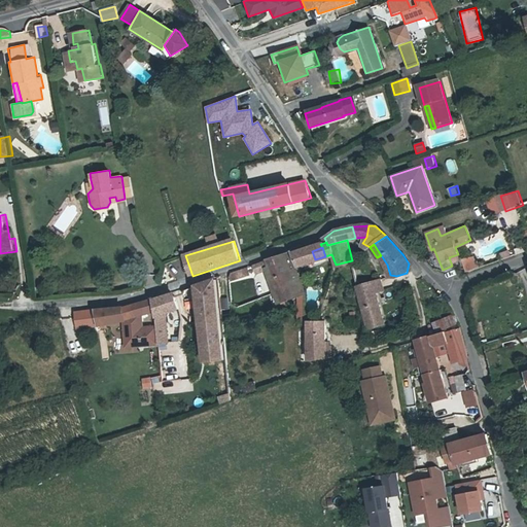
[(299,267),(315,259),(312,251),(311,248),(294,253),(299,267)]
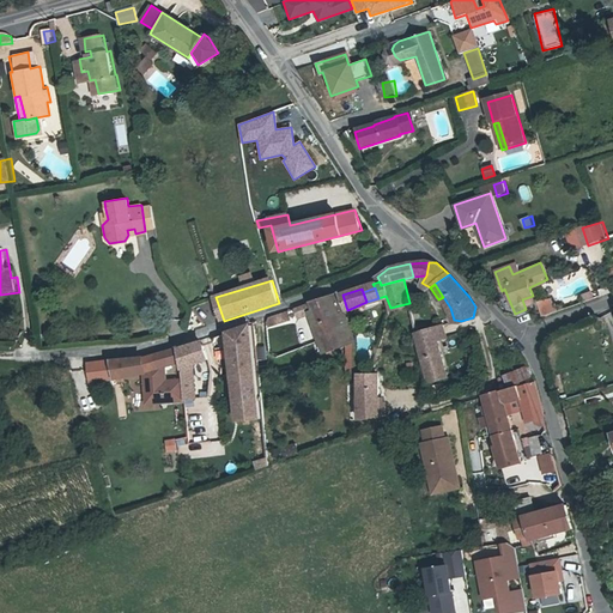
[(590,292),(581,296),(583,303),(593,299),(590,292)]
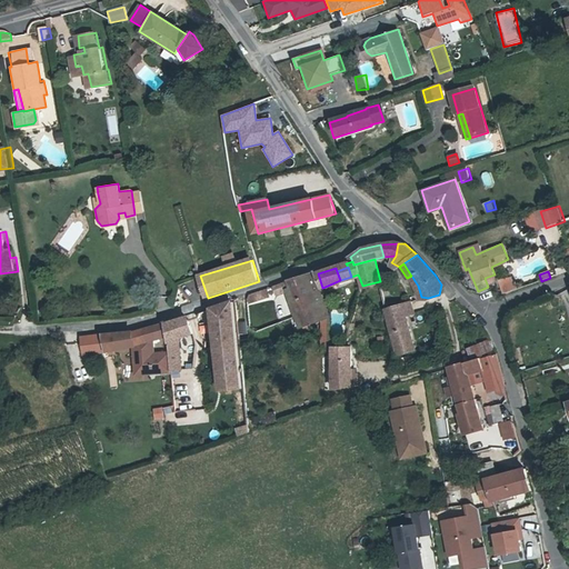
[(322,320),(329,317),(316,275),(316,273),(288,283),(283,289),(287,292),(291,289),(297,300),(295,302),(302,329),(322,320)]
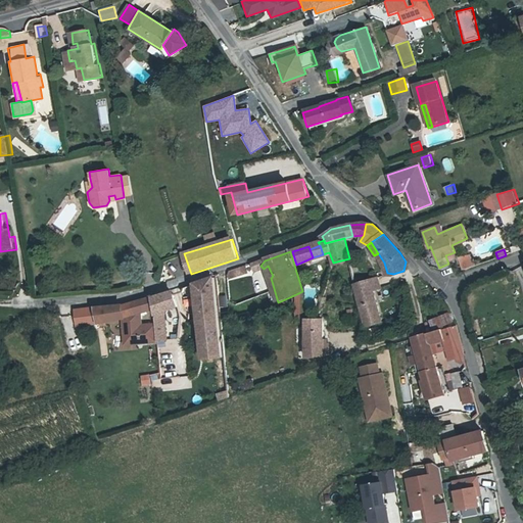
[(354,282),(363,314),(378,310),(373,289),(382,287),(379,276),(354,282)]
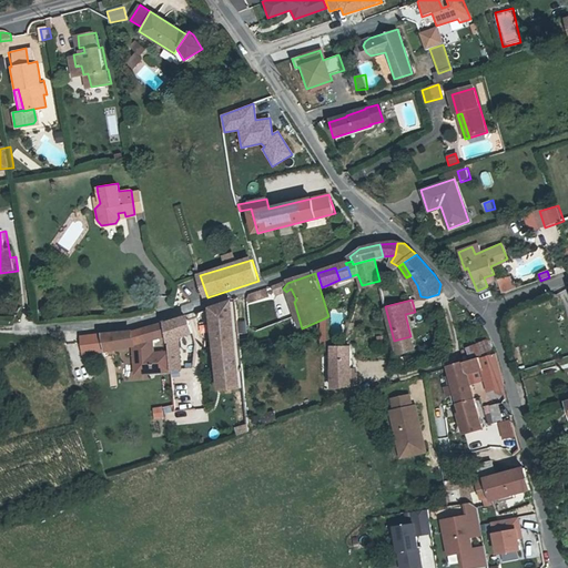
[(214,308),(221,392),(226,391),(227,394),(230,394),(230,391),(242,389),(235,302),(214,308)]
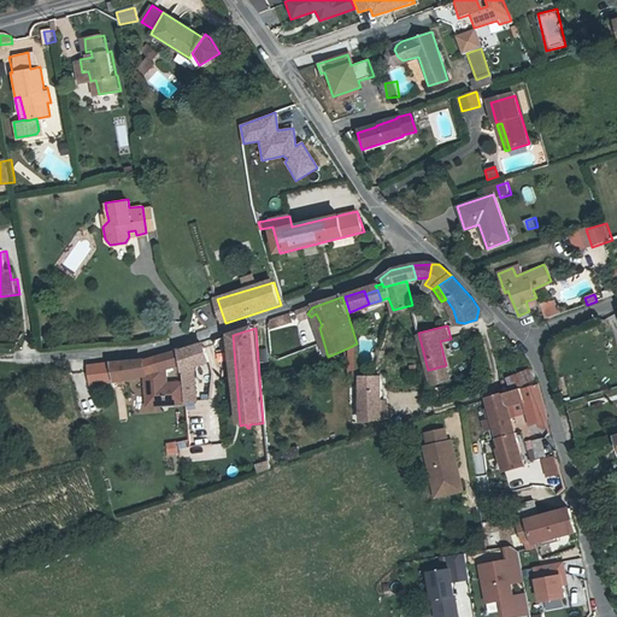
[(221,336),(221,350),(231,350),(231,336),(221,336)]
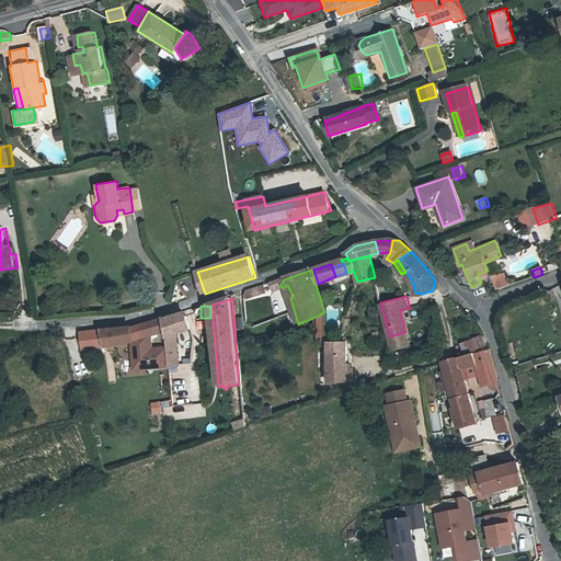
[(165,336),(167,346),(167,350),(169,369),(170,380),(178,379),(176,365),(178,364),(175,334),(190,328),(184,313),(164,320),(165,336)]
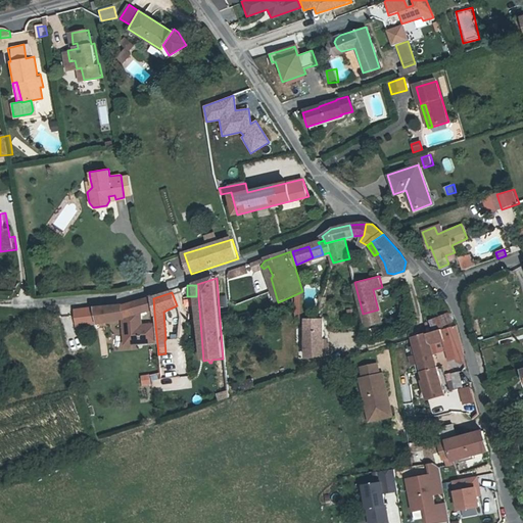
[(154,314),(153,298),(152,297),(137,301),(137,303),(129,305),(125,304),(96,308),(97,317),(101,317),(102,323),(126,320),(126,344),(157,344),(155,326),(143,326),(143,314),(154,314)]
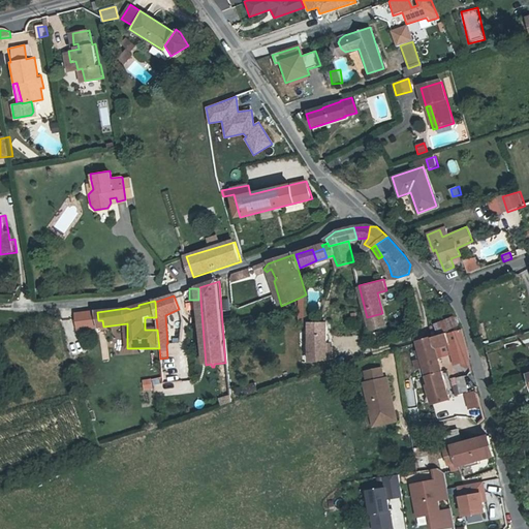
[(382,313),(367,317),(369,329),(385,324),(382,313)]
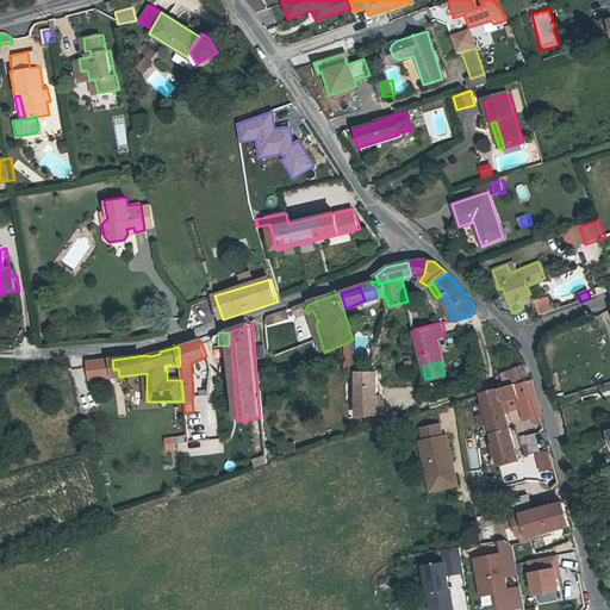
[(522,366),(500,375),(504,386),(527,377),(522,366)]
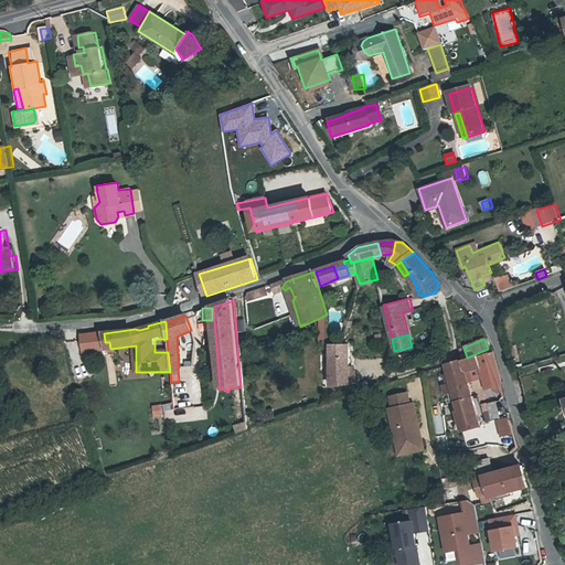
[(330,385),(349,383),(349,343),(330,342),(330,362),(330,385)]
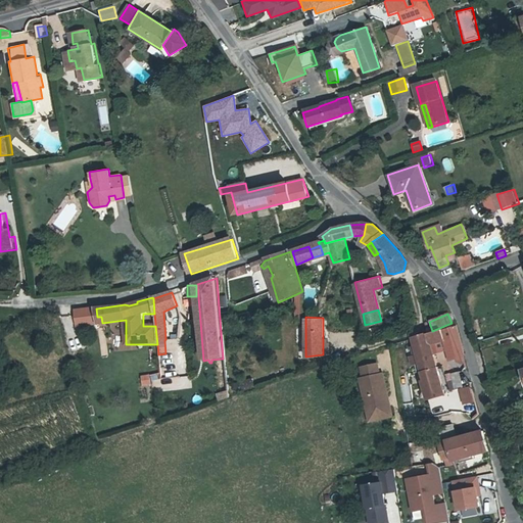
[(440,331),(443,341),(443,340),(449,361),(462,357),(462,354),(464,353),(456,327),(440,331)]
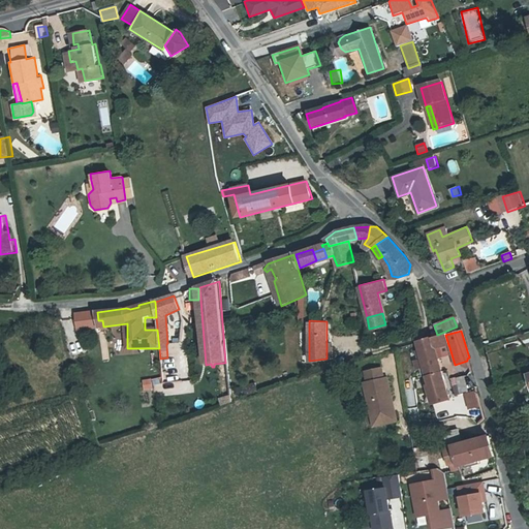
[(433,339),(417,343),(421,352),(424,361),(426,367),(428,376),(442,372),(435,348),(433,339)]
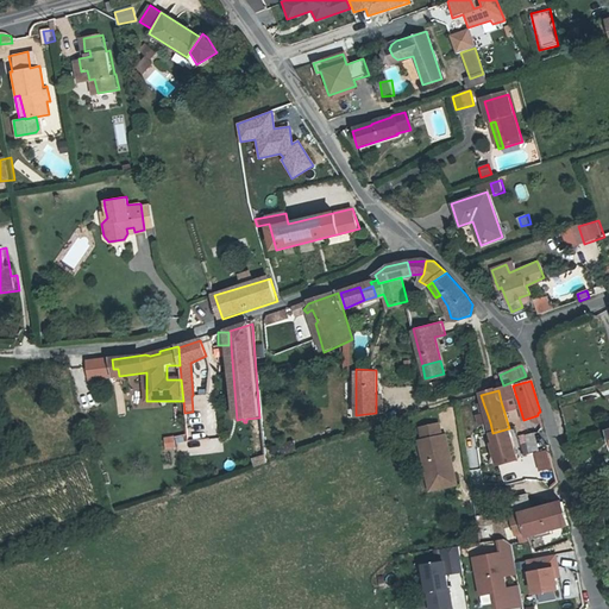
[(482,416),(488,415),(484,406),(476,409),(482,426),(484,425),(482,416)]
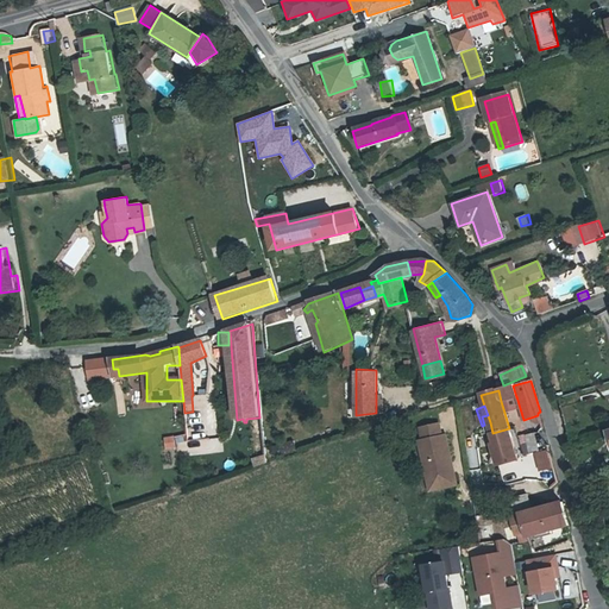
[(196,412),(188,414),(190,434),(200,433),(196,412)]
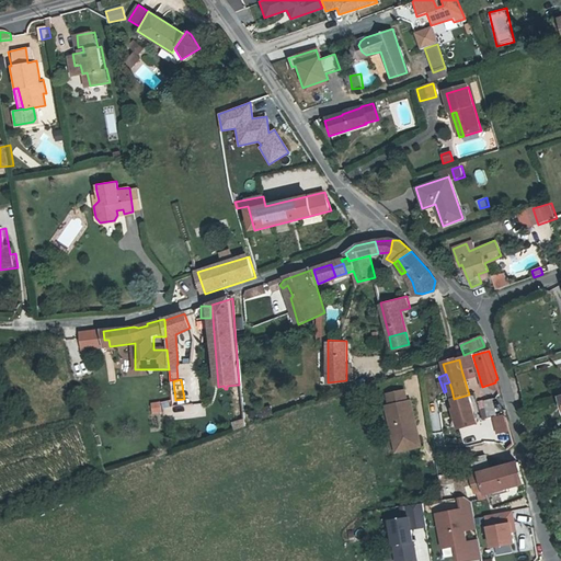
[(390,407),(387,408),(393,439),(398,438),(400,447),(418,443),(414,426),(416,426),(411,401),(408,402),(404,391),(388,396),(390,407)]
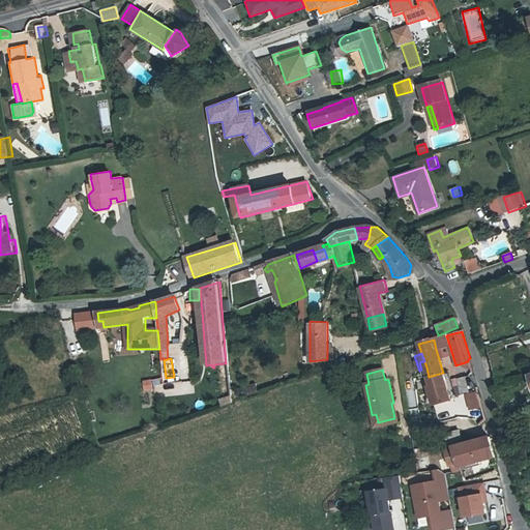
[(443,373),(429,377),(432,386),(430,387),(435,405),(451,400),(443,373)]
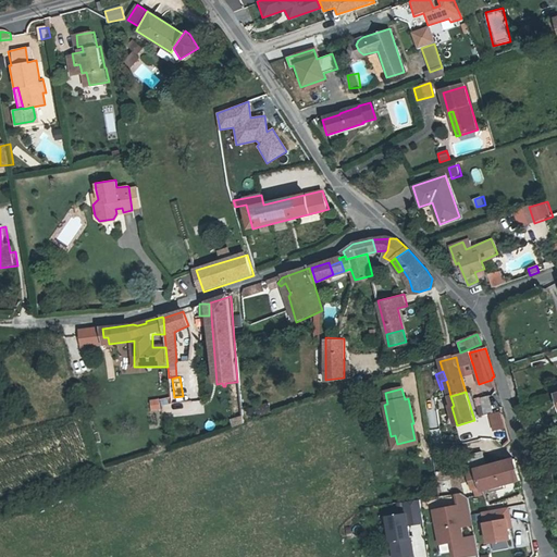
[(164,416),(205,413),(203,398),(152,401),(152,411),(164,410),(164,416)]
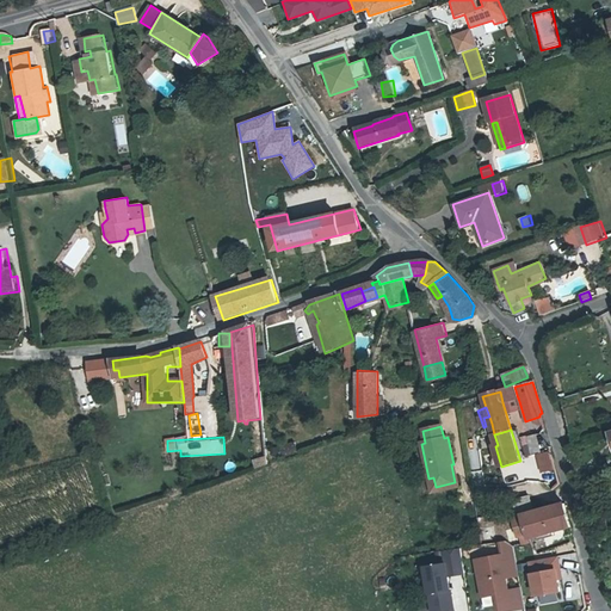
[(538,454),(542,473),(555,470),(551,451),(538,454)]
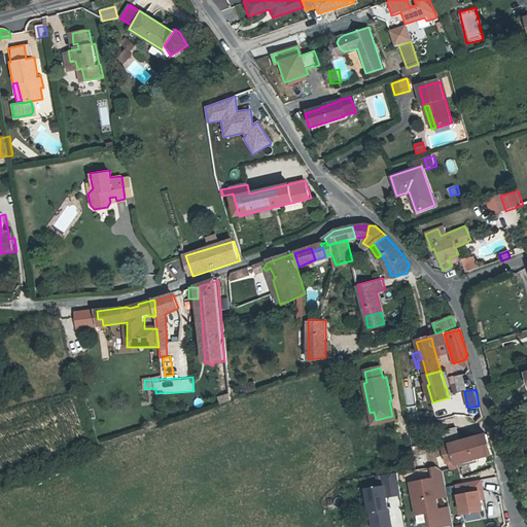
[(232,394),(219,396),(221,403),(233,400),(232,394)]
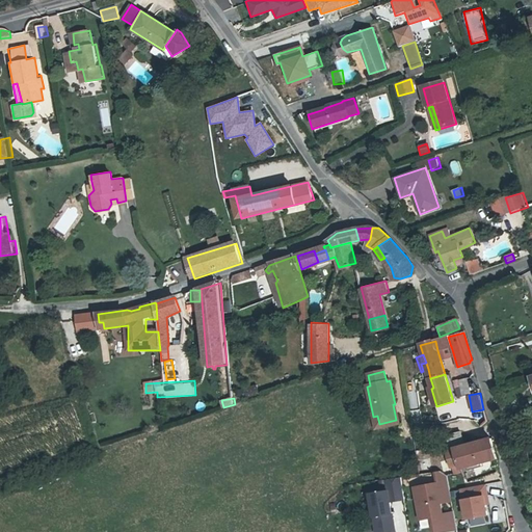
[(400,425),(395,404),(393,404),(396,420),(379,424),(377,416),(373,417),(376,430),(400,425)]
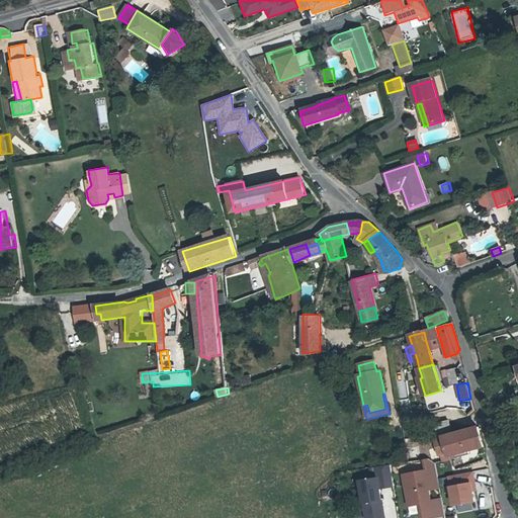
[(438,454),(448,452),(448,454),(449,456),(483,447),(478,428),(452,434),(448,422),(434,425),(438,438),(438,439),(434,441),(438,454)]
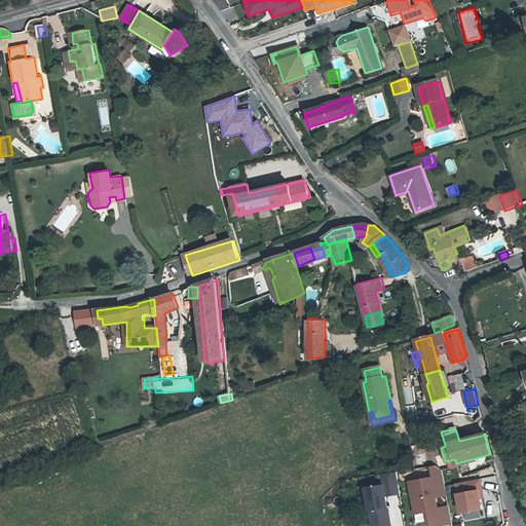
[(456,463),(455,461),(448,463),(449,471),(457,468),(456,463)]
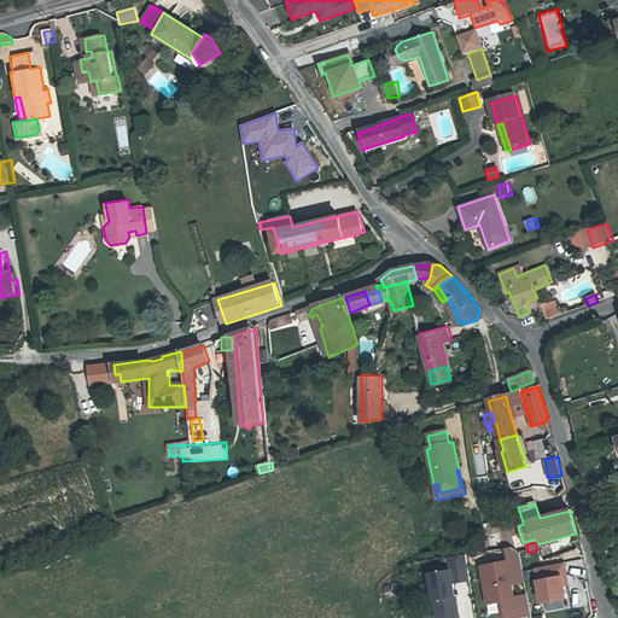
[(526,582),(520,553),(513,548),(507,549),(509,561),(483,567),(490,605),(505,601),(507,617),(517,617),(530,616),(525,596),(516,598),(513,584),(526,582)]
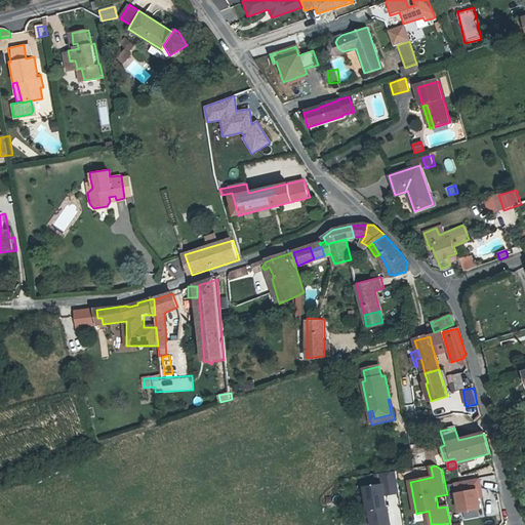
[(399,493),(396,472),(381,474),(382,485),(365,488),(371,524),(388,524),(390,524),(386,496),(399,493)]
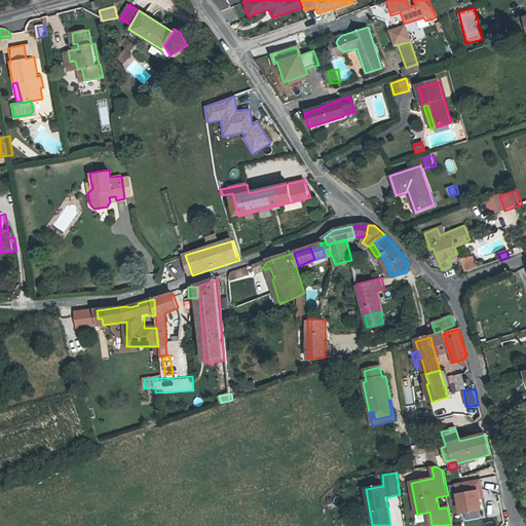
[(482,490),(480,479),(457,484),(463,513),(483,509),(479,490),(482,490)]
